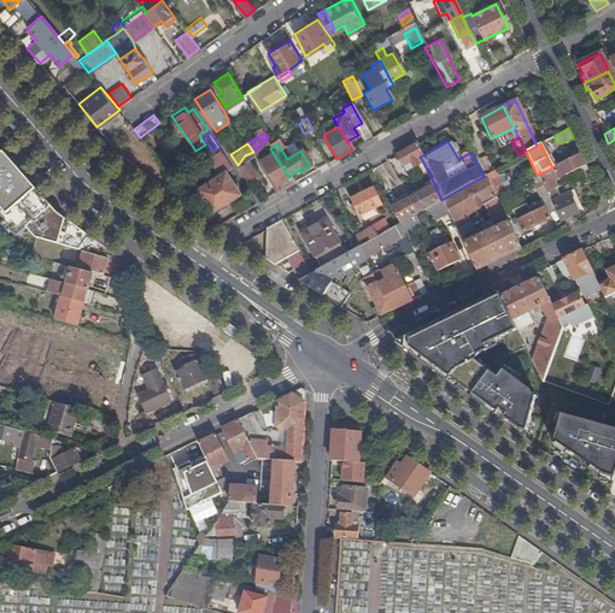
[(420,157),(415,146),(396,157),(404,174),(423,163),(420,157)]
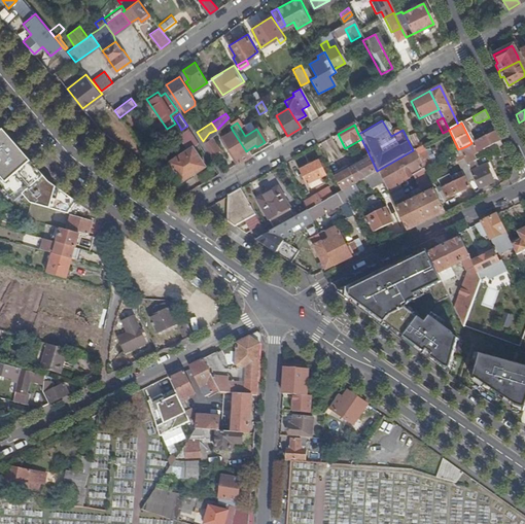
[(230,126),(224,130),(228,135),(233,131),(231,127),(230,126)]
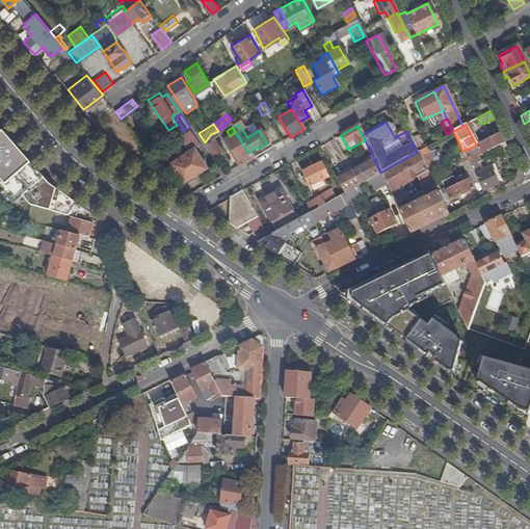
[(193,147),(197,143),(194,137),(189,128),(179,135),(188,149),(169,161),(182,181),(206,165),(193,147)]
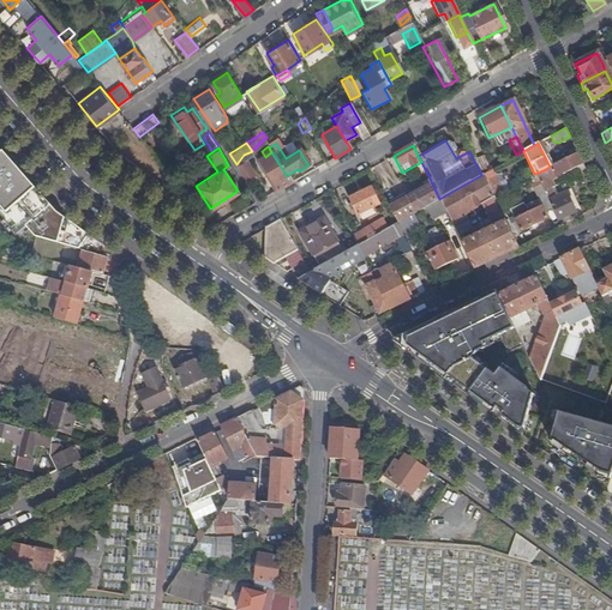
[(258,161),(276,189),(289,181),(287,176),(271,152),(265,157),(258,161)]
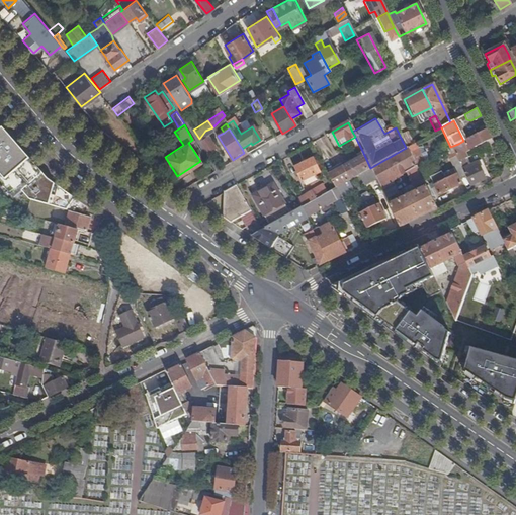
[(491,138),(487,129),(463,141),(467,150),(491,138)]
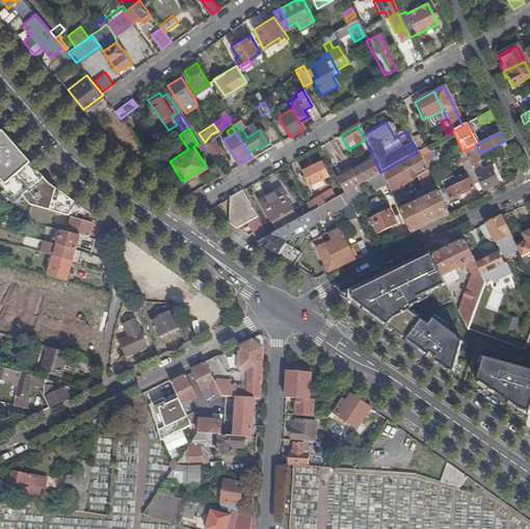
[(0,183),(15,202),(23,194),(29,203),(68,213),(76,202),(49,182),(11,139),(7,142),(0,133),(0,183)]
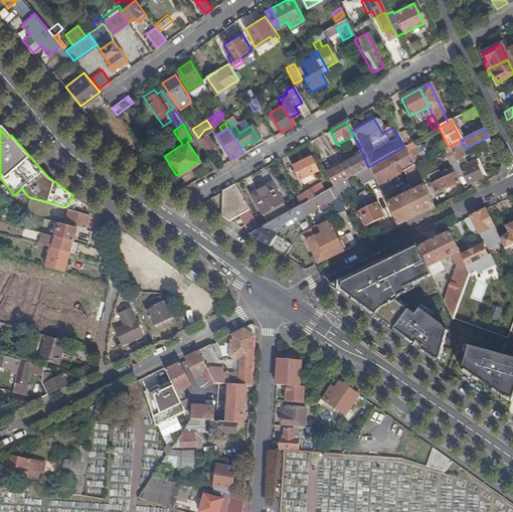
[(213,137),(228,160),(231,159),(216,135),(213,137)]
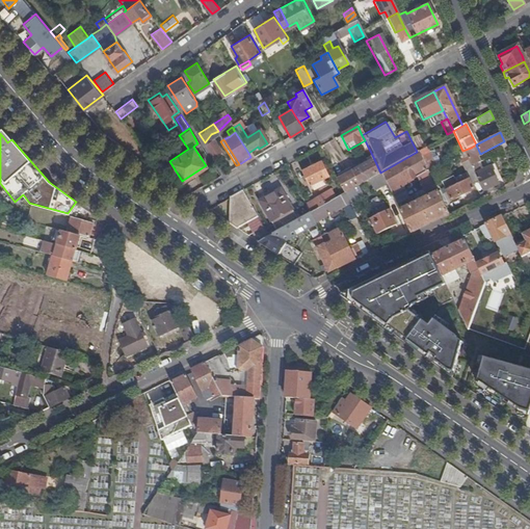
[(208,148),(206,151),(211,158),(218,154),(213,143),(208,148)]
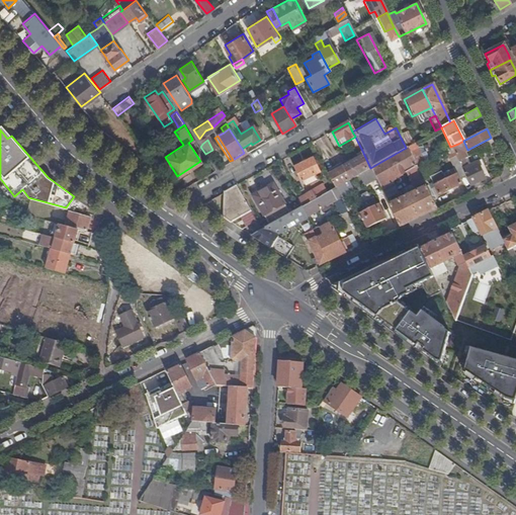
[(413,144),(406,148),(415,167),(422,164),(413,144)]
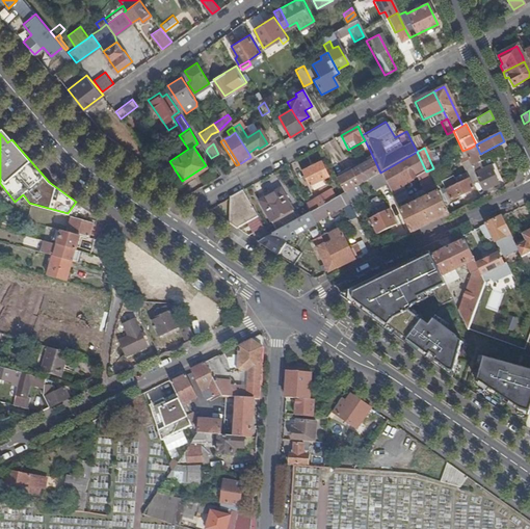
[(471,148),(462,151),(469,163),(471,166),(478,163),(471,148)]
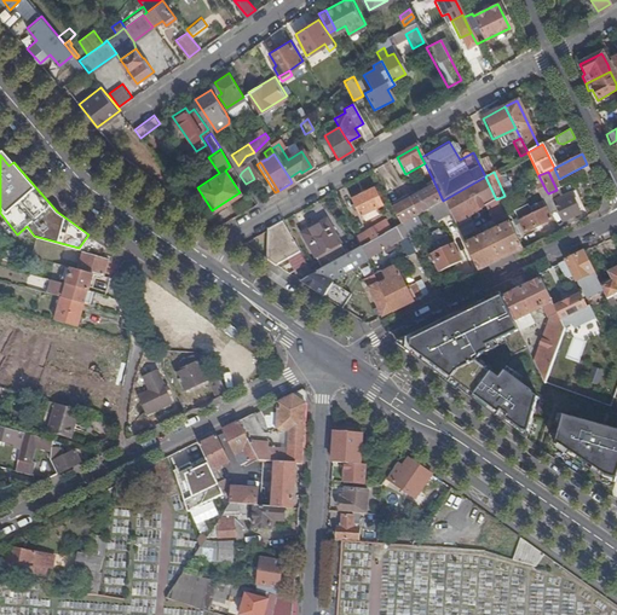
[(496,199),(485,177),(443,201),(454,224),(468,216),(484,207),(492,224),(505,218),(496,199)]
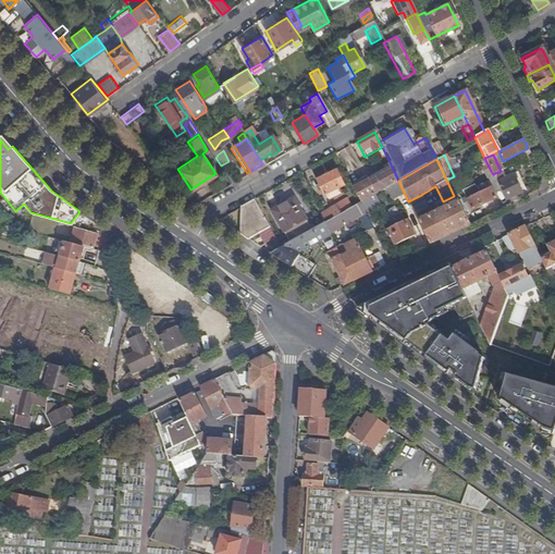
[(396,182),(398,181),(391,164),(387,165),(389,169),(368,181),(367,177),(350,186),(360,202),(361,202),(396,182)]
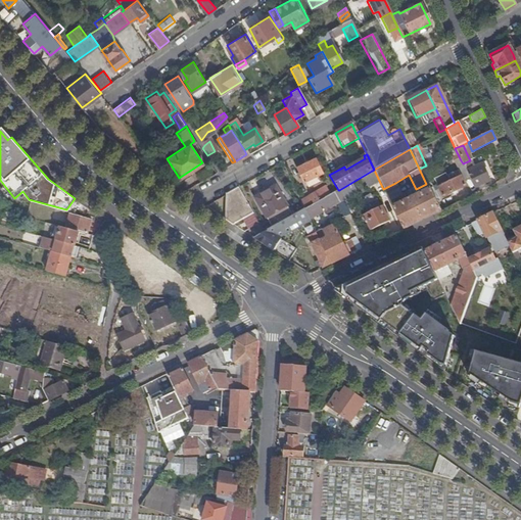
[(463,163),(461,160),(453,163),(457,172),(465,169),(463,163)]
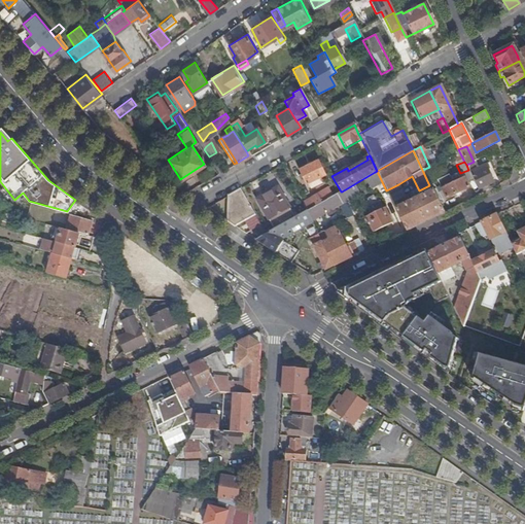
[(331,176),(329,172),(324,174),(318,163),(299,172),(305,186),(312,182),(318,180),(324,177),(330,186),(309,199),(310,200),(314,207),(341,191),(331,176)]
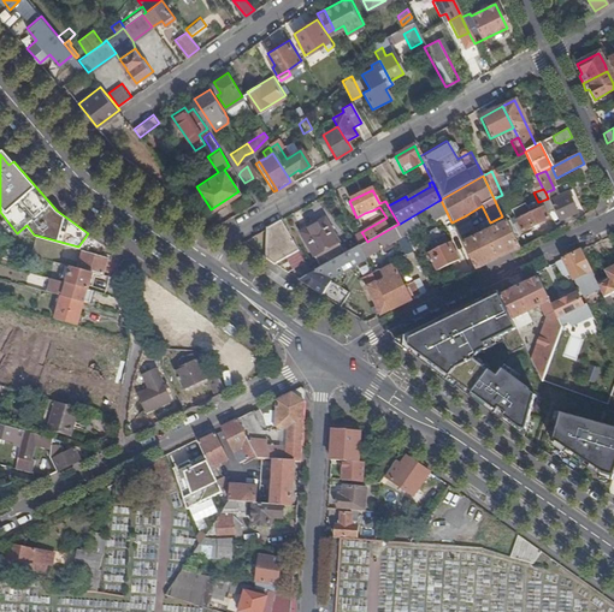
[(554,212),(559,221),(577,213),(570,197),(560,201),(562,207),(554,212)]
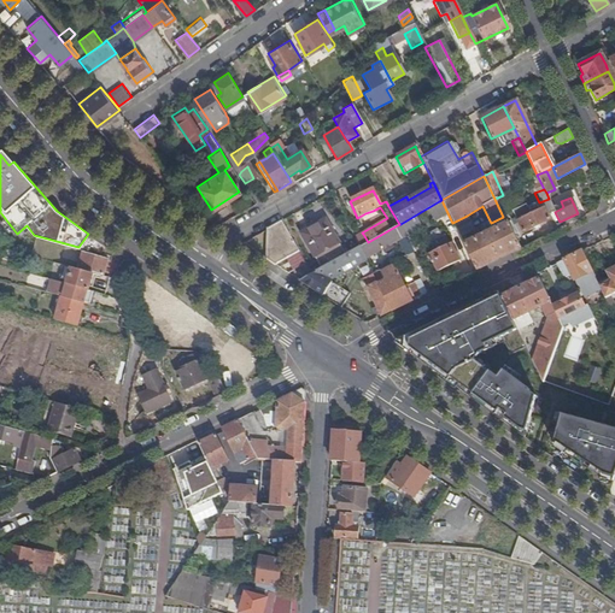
[(549,199),(539,202),(526,208),(525,205),(511,212),(521,234),(549,219),(546,216),(555,211),(552,206),(549,199)]
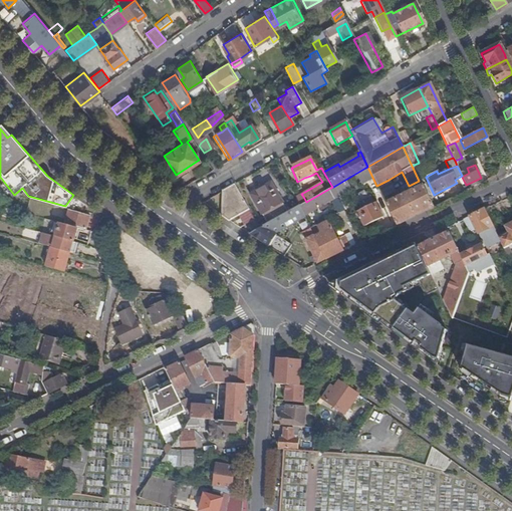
[(365,169),(365,168),(333,187),(365,169)]
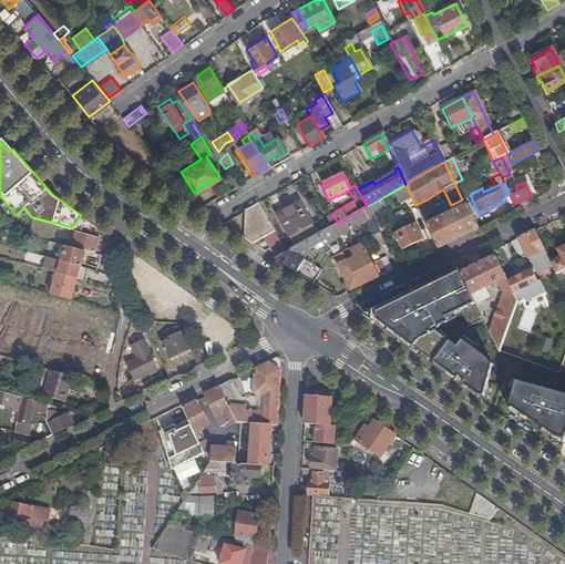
[(517,191),(515,185),(507,190),(510,194),(510,195),(517,191)]
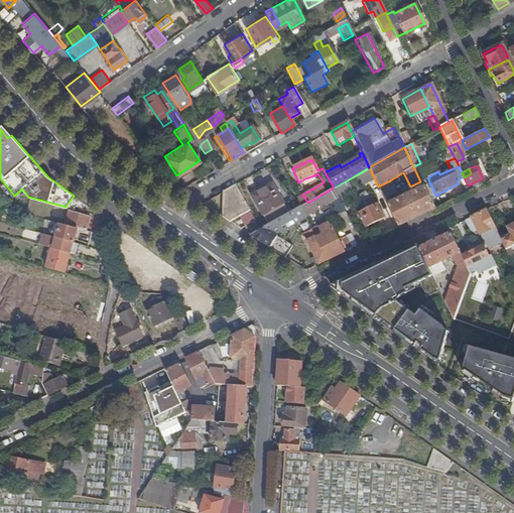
[(368,169),(367,169),(335,187),(341,200),(374,181),(368,169)]
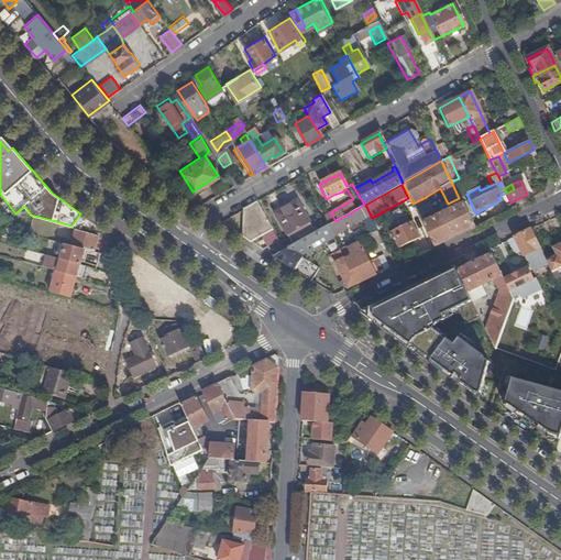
[(426,197),(413,204),(422,223),(436,217),(435,213),(426,197)]
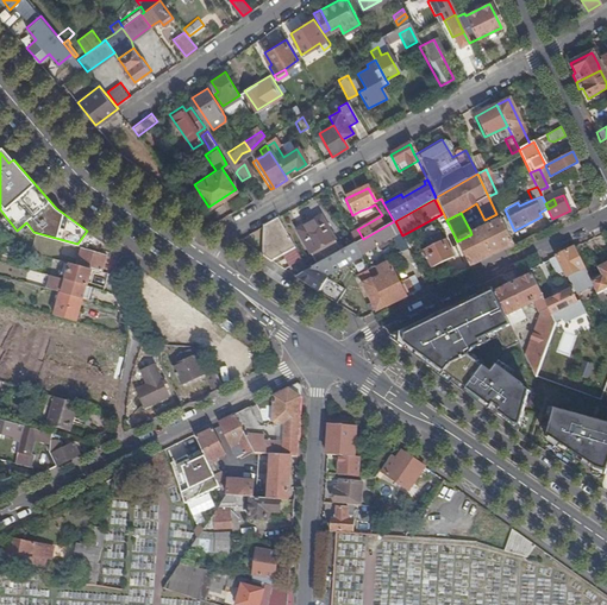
[(293,245),(276,214),(270,218),(287,249),(293,245)]
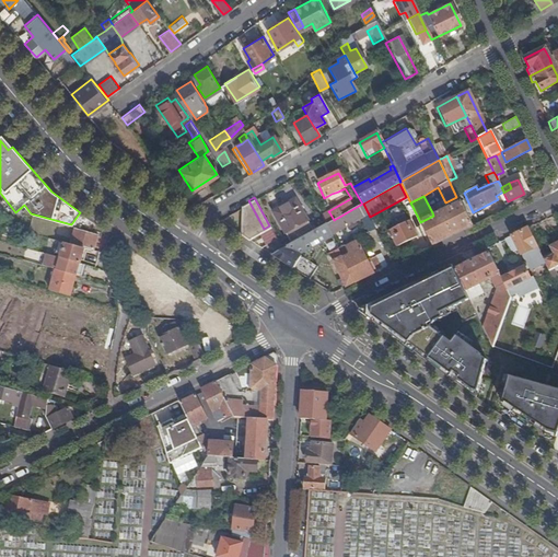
[(264,229),(248,200),(240,205),(240,232),(247,238),(264,229)]
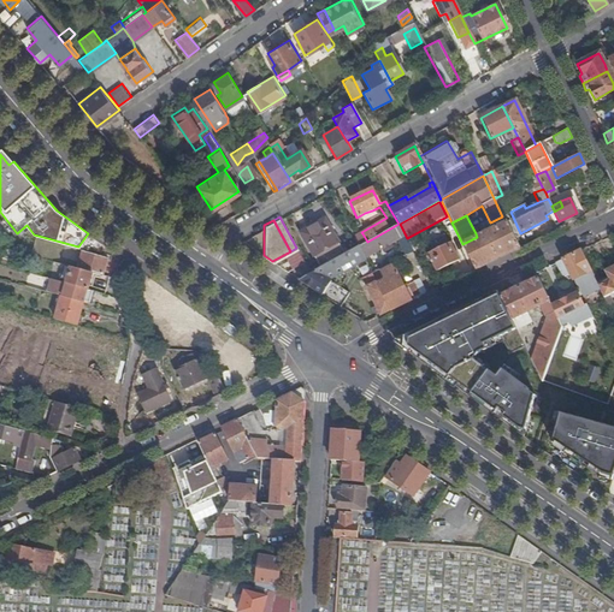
[(319,269),(342,256),(336,245),(337,244),(323,220),(299,235),(313,259),(319,269)]
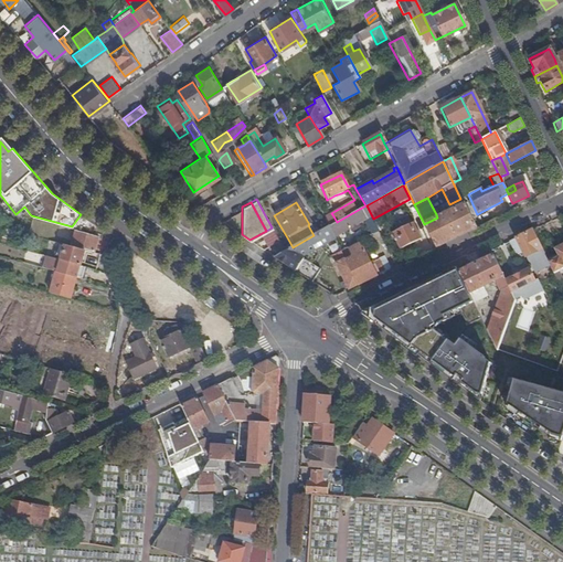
[(437,218),(424,224),(434,244),(476,223),(464,204),(449,212),(447,209),(443,211),(444,214),(442,215),(439,212),(436,214),(437,218)]
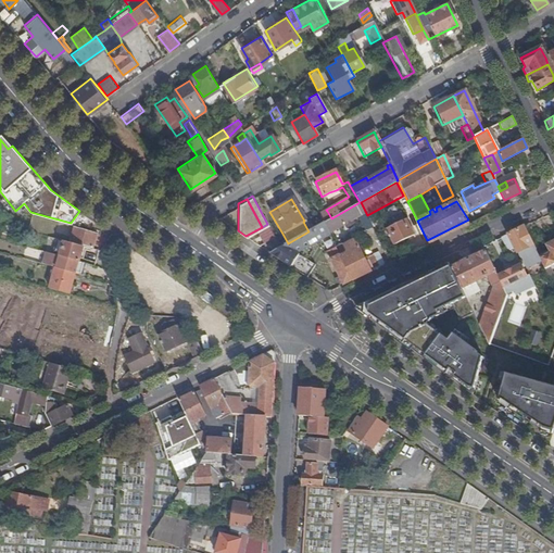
[(361,202),(360,202),(331,218),(323,224),(327,235),(356,218),(364,233),(373,228),(367,215),(361,202)]
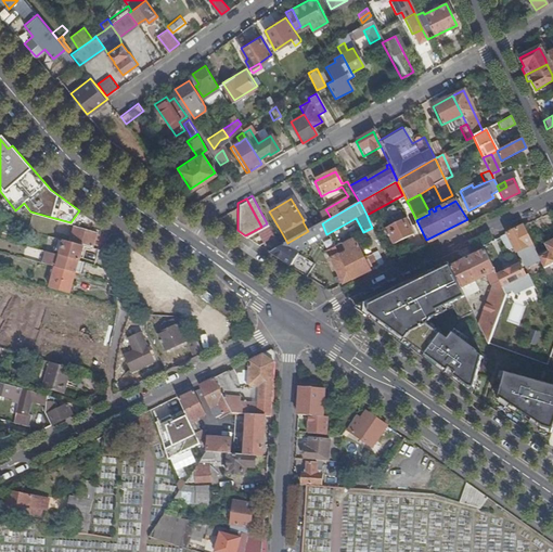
[(325,209),(317,215),(322,223),(331,218),(326,210),(325,209)]
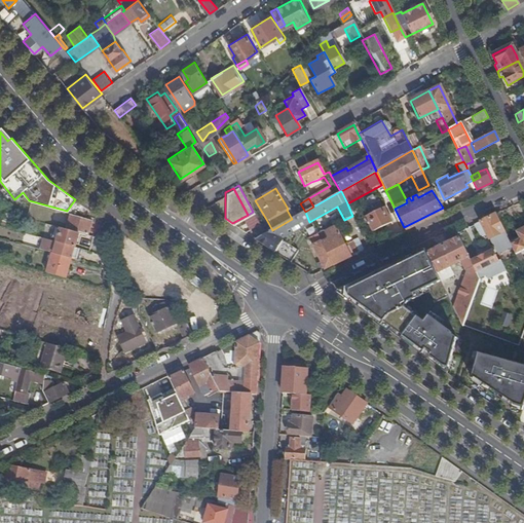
[(383,208),(364,217),(372,232),(390,223),(383,208)]
